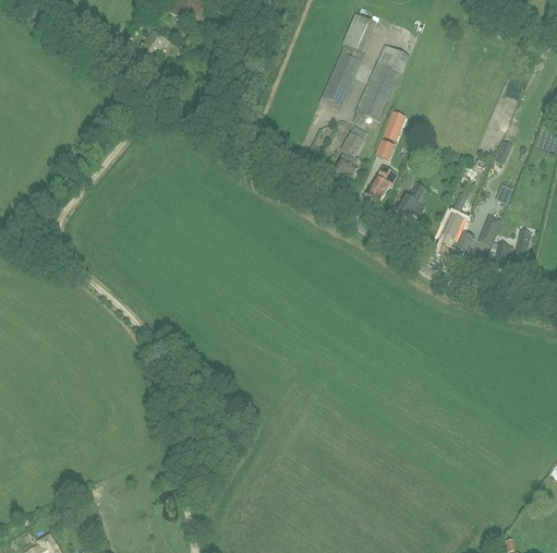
[(358,0),(346,34),(366,43),(379,9),(358,0)]
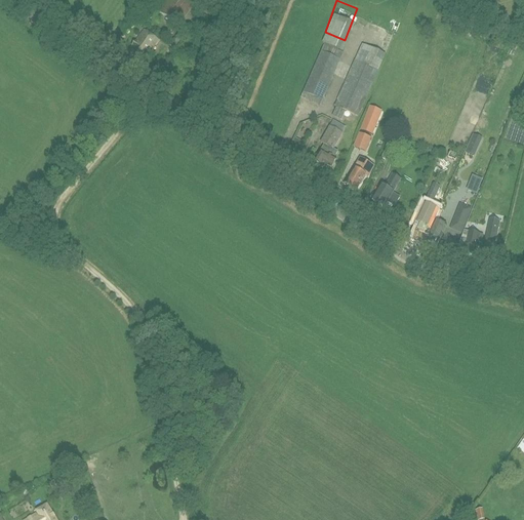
[(385,17),(383,25),(393,27),(395,21),(385,17)]
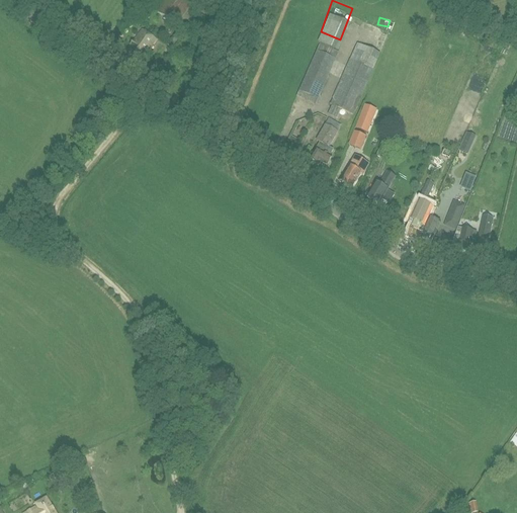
[(124,49),(139,58),(155,33),(141,24),(124,49)]
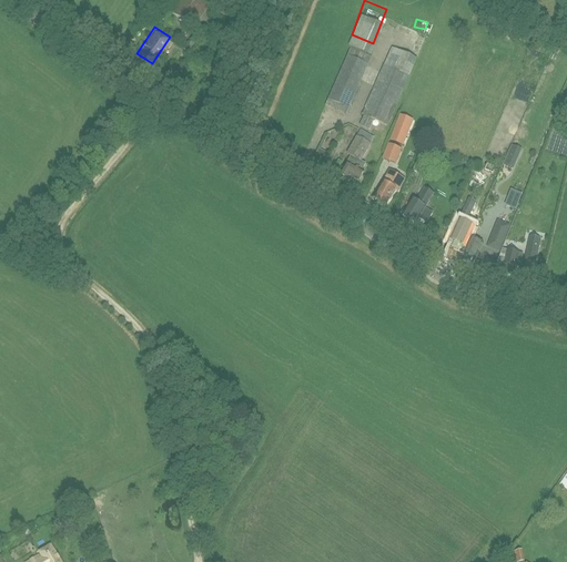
[(324,100),(327,101),(344,109),(347,101),(366,59),(346,50),(324,100)]
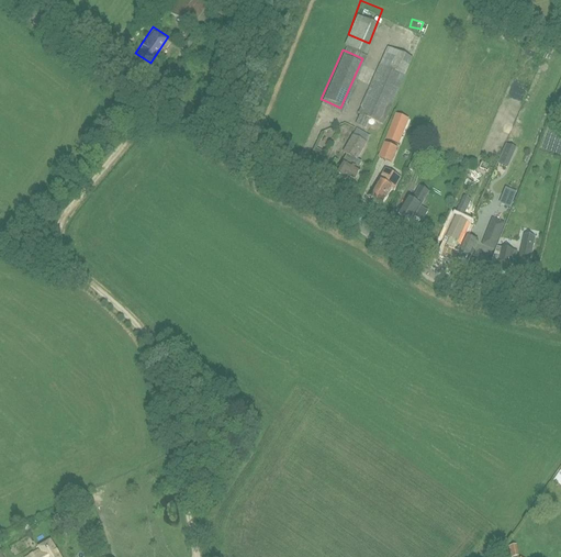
[(403,70),(379,59),(357,108),(359,109),(369,113),(382,119),(400,78),(403,70)]
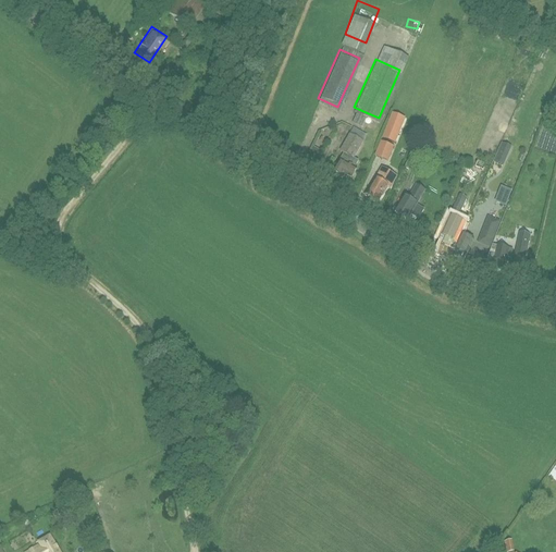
[(403,114),(391,110),(383,129),(395,133),(403,114)]
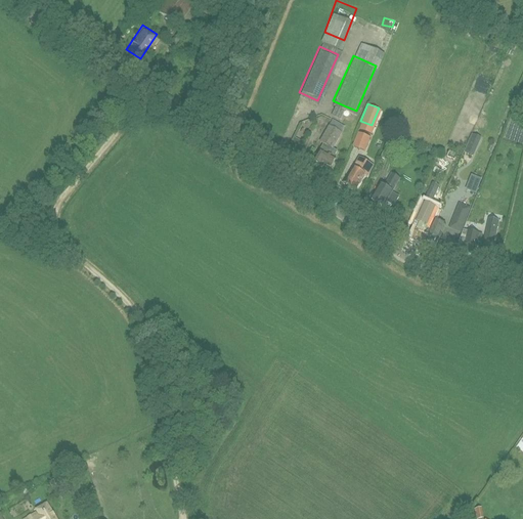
[(332,144),(341,129),(329,122),(319,137),(322,139),(312,157),(314,158),(314,159),(317,161),(318,160),(320,161),(321,158),(330,163),(335,155),(333,154),(337,146),(332,144)]
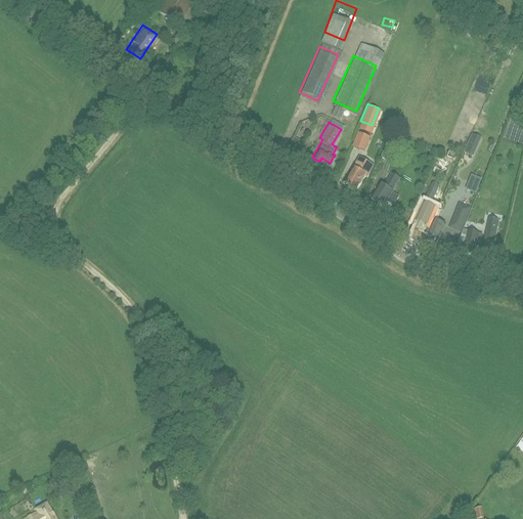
[(357,128),(352,141),(363,146),(368,133),(357,128)]
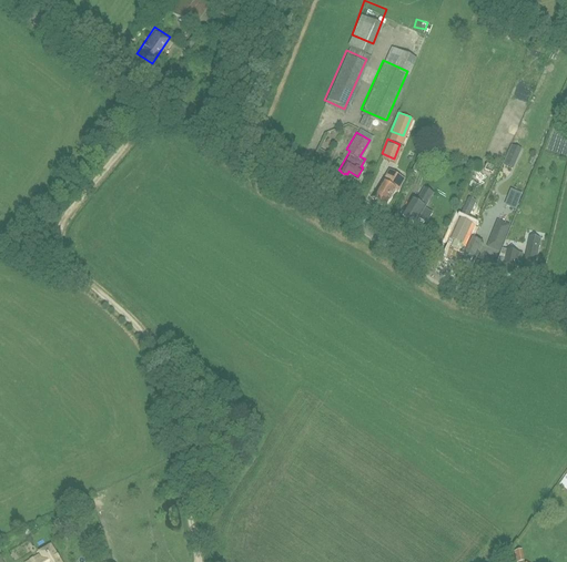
[(421,170),(425,156),(415,152),(411,165),(421,170)]
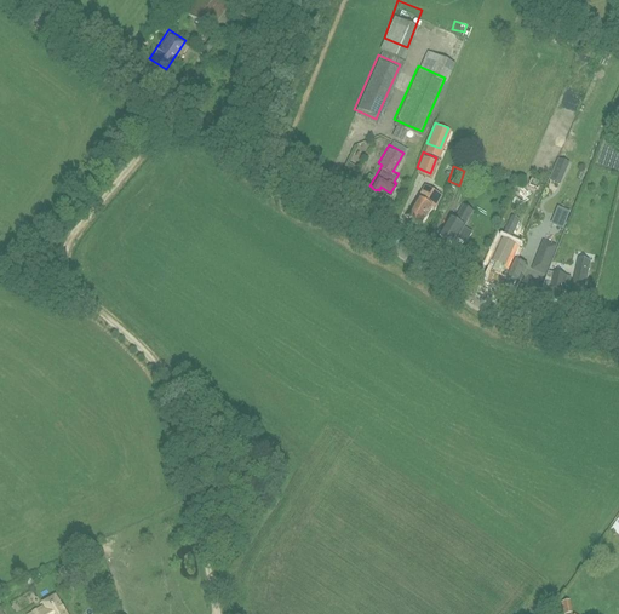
[(417,193),(406,211),(419,219),(430,202),(433,204),(441,191),(424,181),(417,193)]
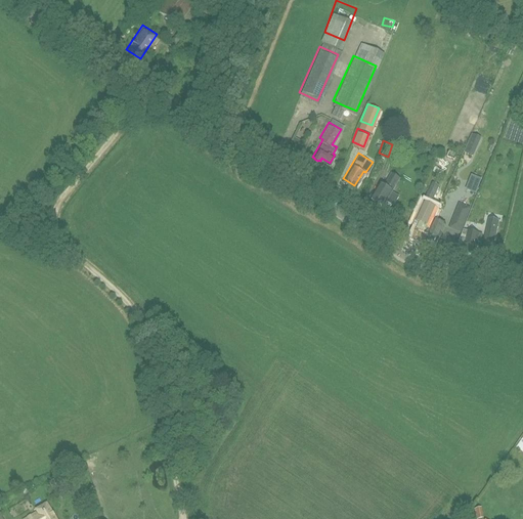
[(479,182),(483,170),(471,166),(467,179),(479,182)]
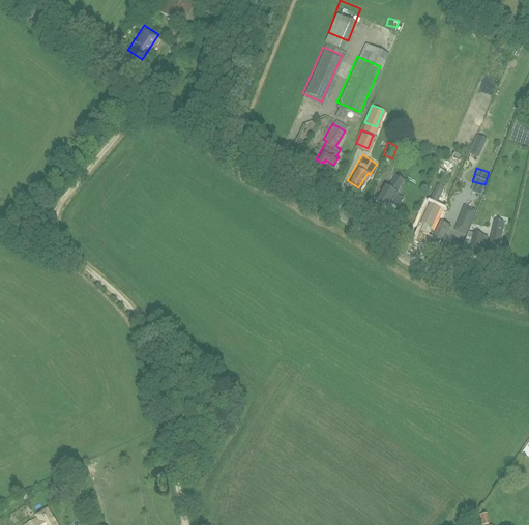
[(394,171),(387,184),(383,182),(374,197),(386,205),(390,199),(397,203),(402,195),(395,191),(395,190),(404,176),(394,171)]
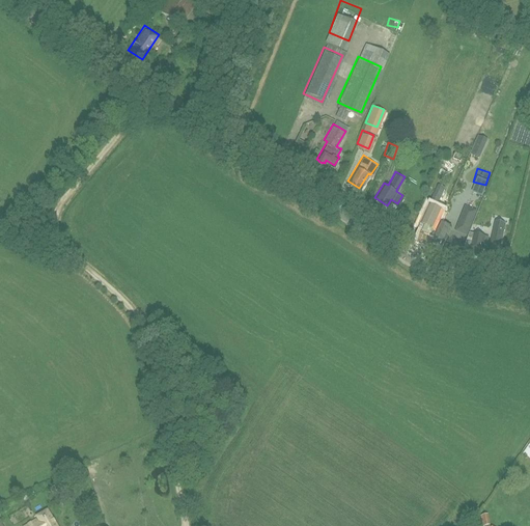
[(437,181),(429,196),(437,200),(444,184),(437,181)]
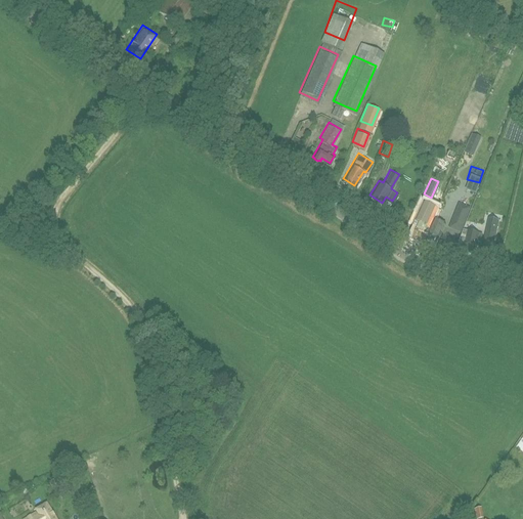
[(464,215),(465,215),(470,203),(459,199),(452,215),(451,215),(447,227),(460,231),(464,219),(463,219),(464,215)]
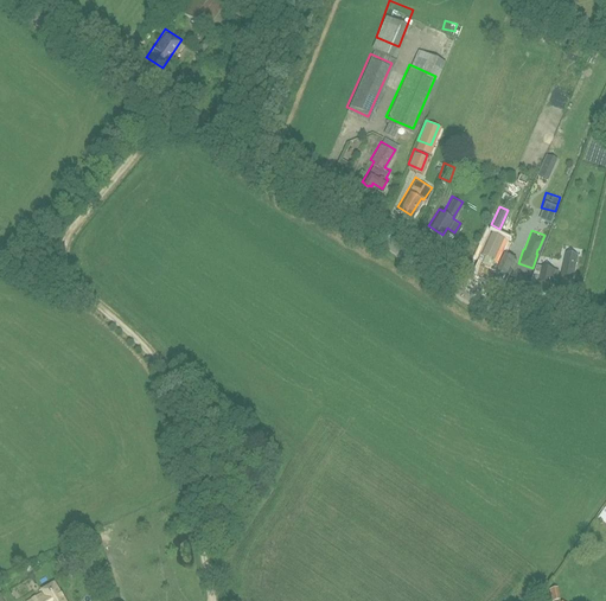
[(492,267),(497,256),(503,242),(492,237),(484,255),(477,270),(491,276),(495,268),(492,267)]
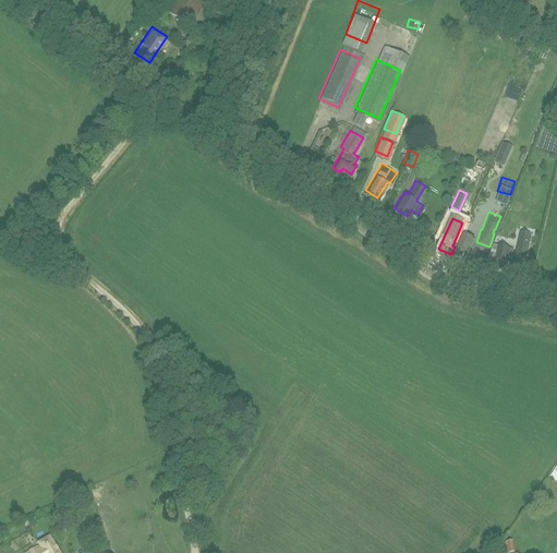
[(460,238),(457,236),(452,245),(455,247),(451,254),(462,260),(462,259),(464,260),(467,260),(469,259),(470,255),(470,253),(468,251),(465,251),(470,242),(473,235),(463,230),(460,238)]
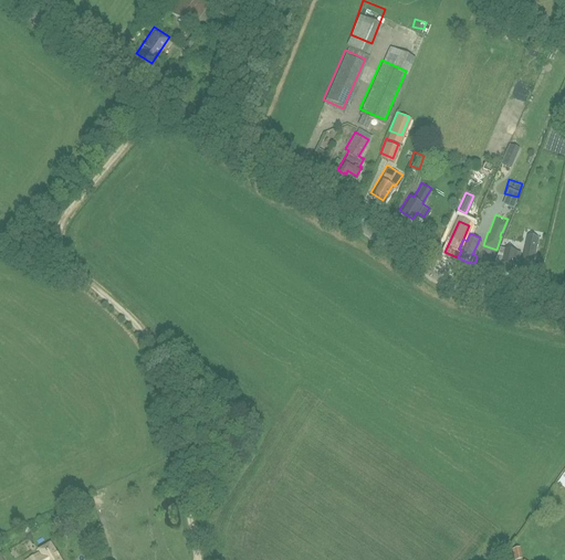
[(499,268),(511,271),(514,255),(519,256),(520,247),(504,244),(505,238),(501,236),(492,262),(500,263),(499,268)]
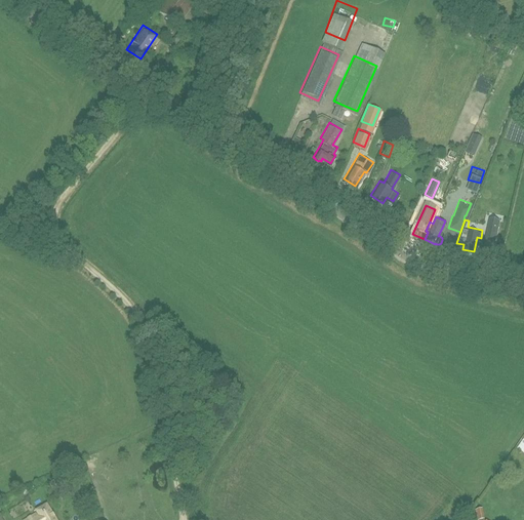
[(487,222),(484,239),(493,241),(497,224),(487,222)]
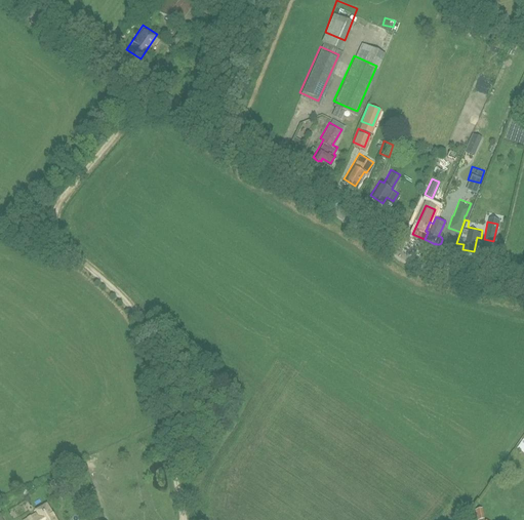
[(65,469),(48,478),(51,484),(68,476),(65,469)]
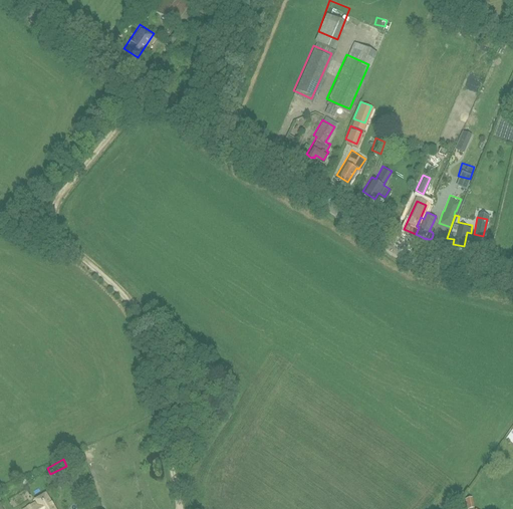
[(7,487),(12,496),(31,485),(26,477),(7,487)]
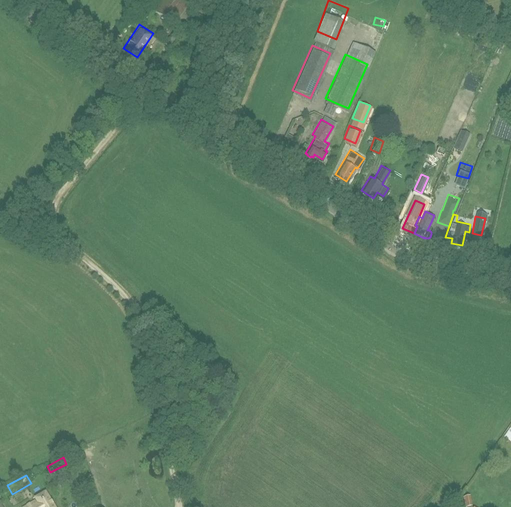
[(472,484),(465,486),(468,495),(475,493),(472,484)]
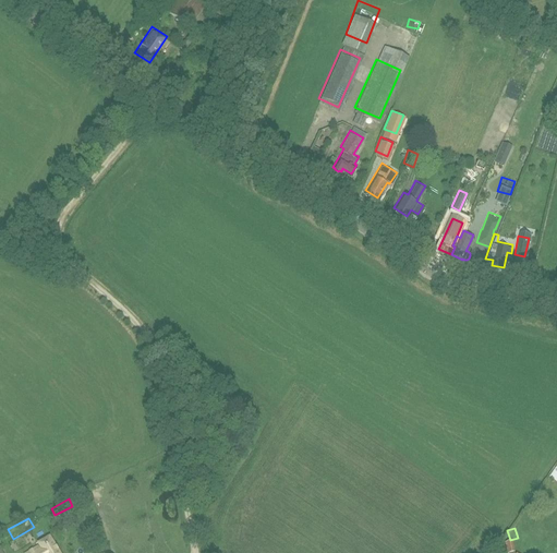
[(37,538),(39,540),(17,552),(60,552),(48,531),(37,538)]
